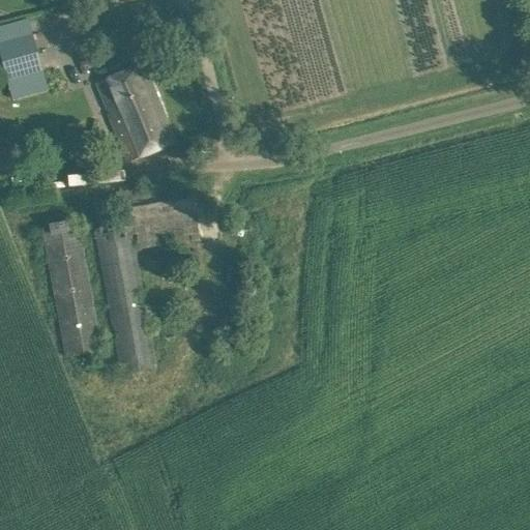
[(33,36),(0,43),(0,49),(7,78),(7,80),(41,71),(40,69),(33,39),(33,36)]
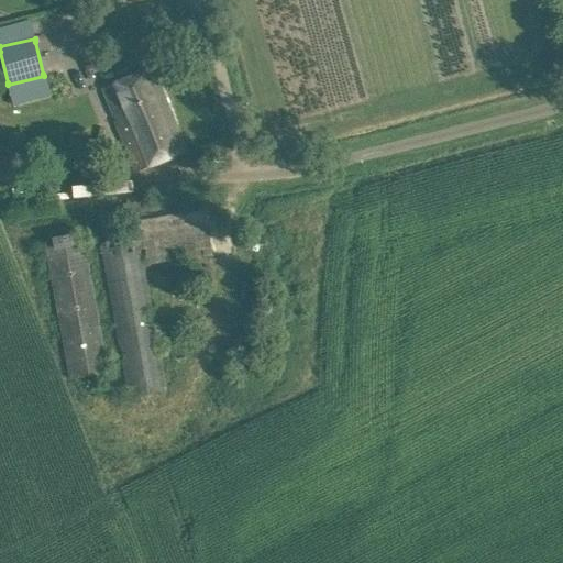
[(103,87),(128,152),(136,173),(186,153),(153,67),(103,87)]
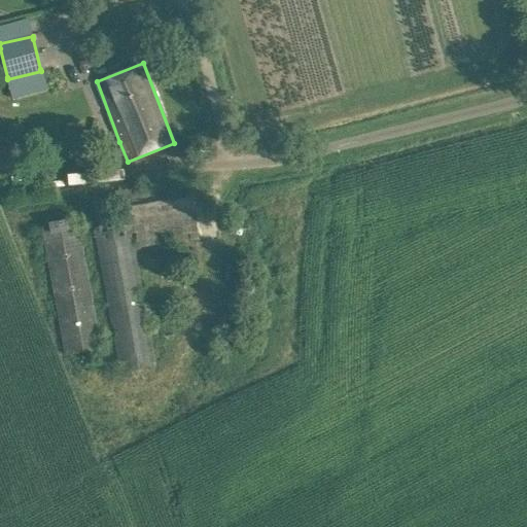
[(198,239),(189,182),(114,191),(119,232),(95,235),(121,373),(153,366),(132,247),(198,239)]
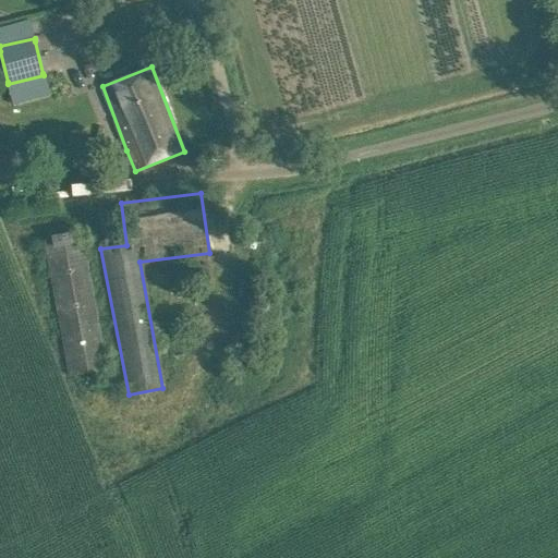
[(106,370),(86,262),(83,241),(74,242),(73,233),(52,237),(53,245),(46,247),(69,376),(106,370)]
